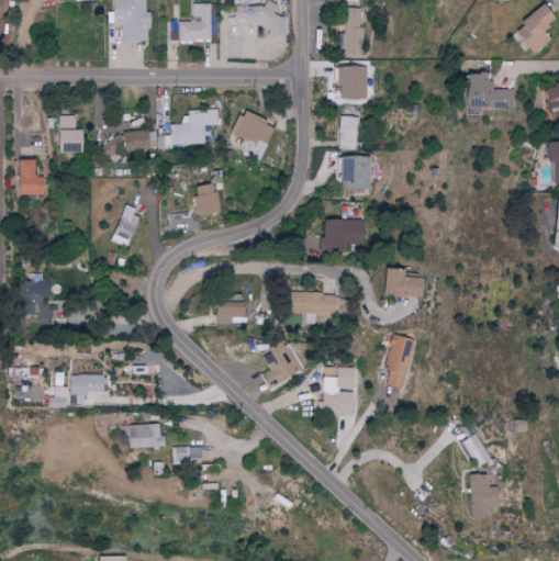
[(113,0),(114,26),(124,25),(124,41),(148,41),(148,29),(153,29),(153,12),(148,12),(147,0),(113,0)]
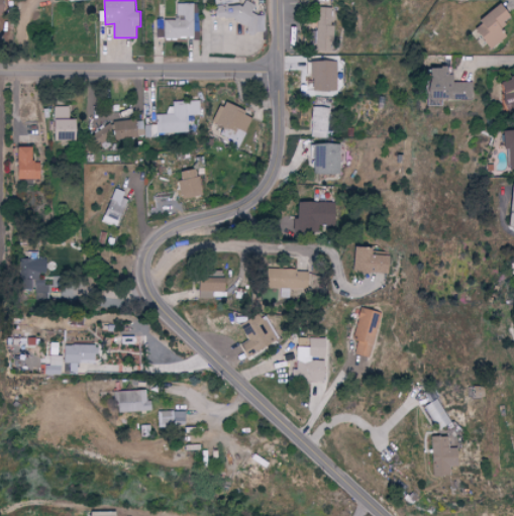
[(165,37),(195,37),(195,3),(179,3),(179,19),(165,19),(165,37)]
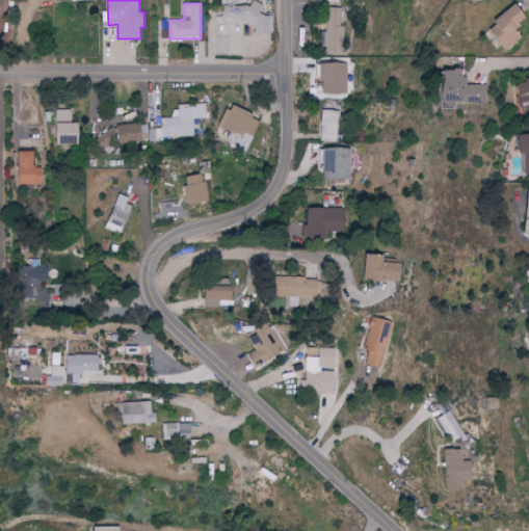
[(223,20),(256,21),(256,33),(273,33),(274,15),(262,15),(263,4),(223,3),(223,20)]
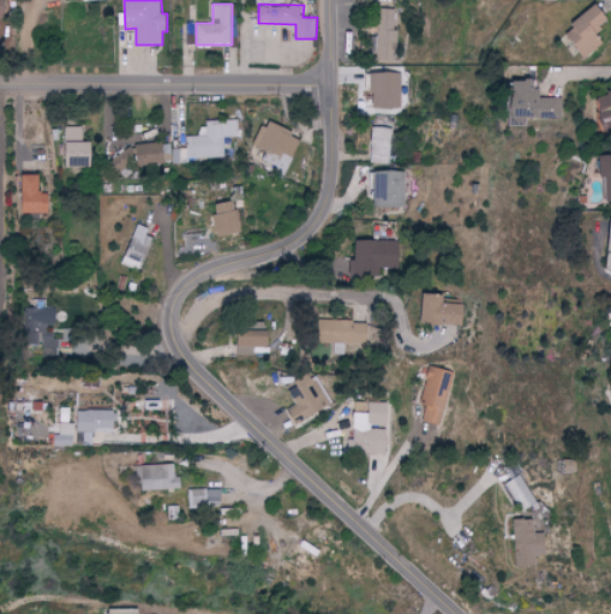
[(594,33),(606,21),(592,4),(561,31),(586,59),(604,43),(594,33)]
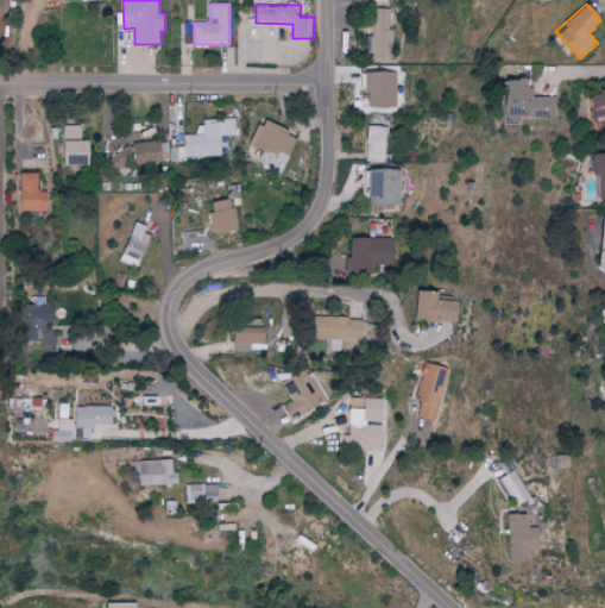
[(394,8),(376,8),(375,60),(397,60),(398,29),(394,29),(394,8)]
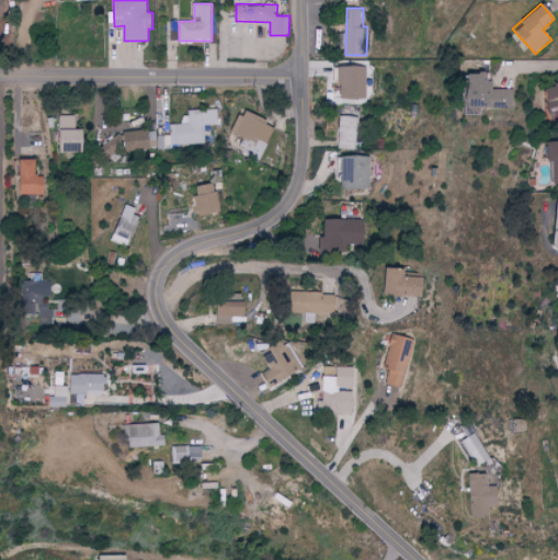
[(338,66),(337,98),(367,99),(367,67),(338,66)]
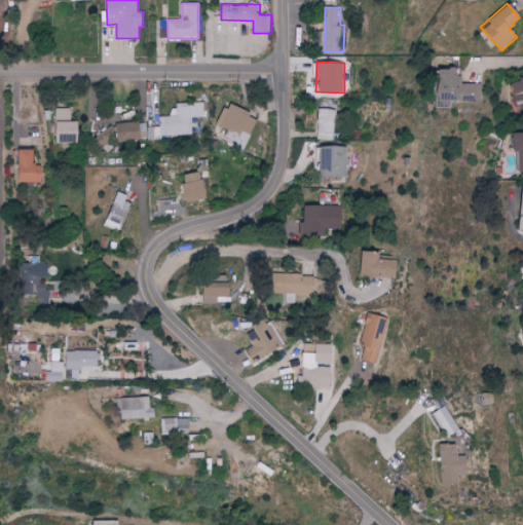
[(461,82),(461,69),(436,68),(435,100),(483,102),(483,83),(461,82)]
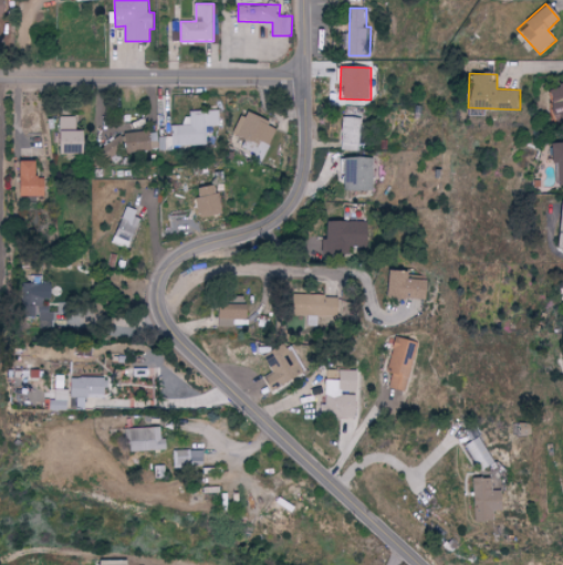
[(562,84),(549,89),(559,124),(562,122),(562,84)]
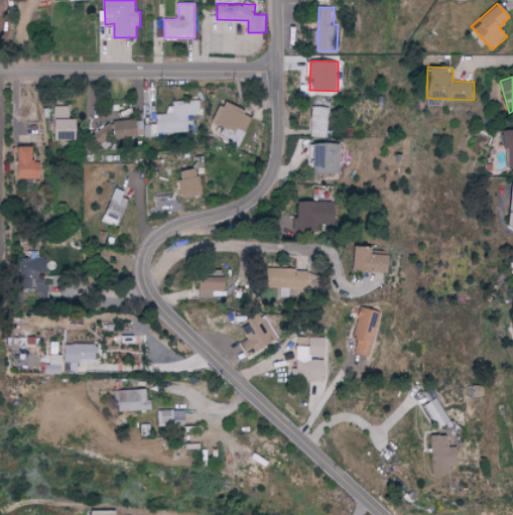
[(190,132),(190,115),(202,114),(202,100),(175,101),(175,114),(158,114),(159,133),(190,132)]
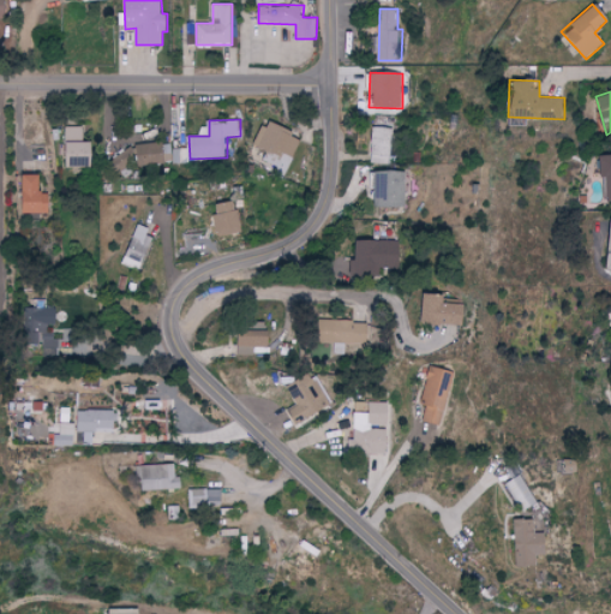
[(262,161),(288,172),(303,137),(265,121),(256,145),(265,150),(262,161)]
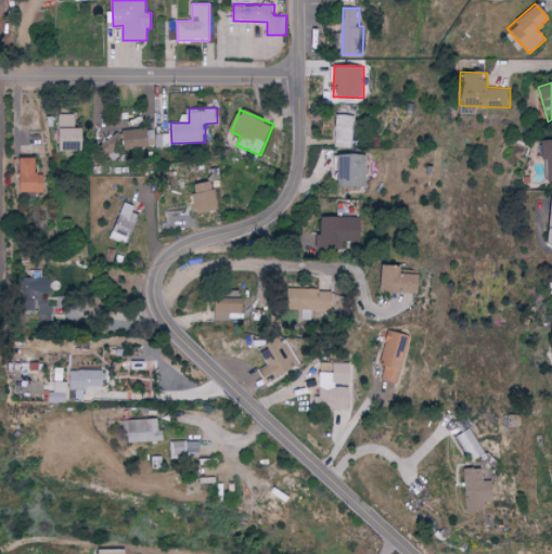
[(81,151),(82,127),(76,127),(77,114),(59,114),(58,151),(81,151)]
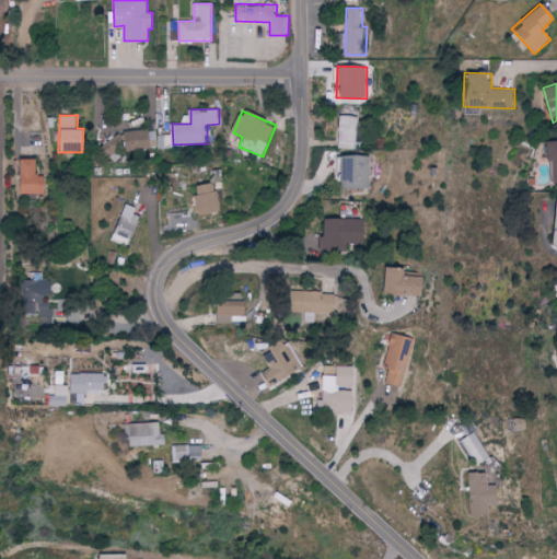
[(361,116),(340,116),(338,148),(359,149),(361,116)]
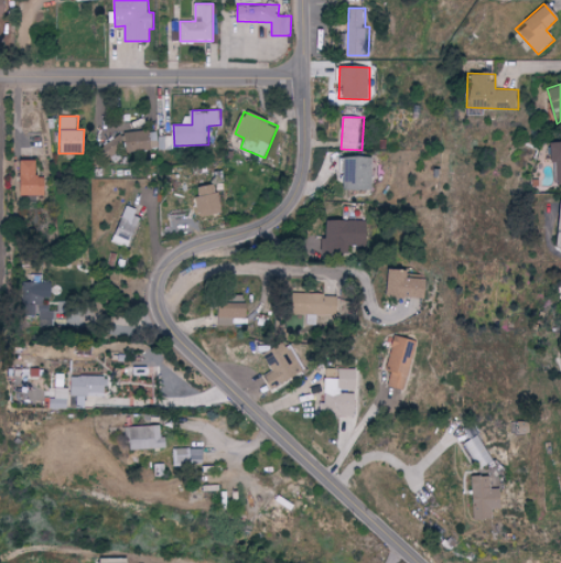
[(127,131),(127,150),(170,149),(169,136),(160,137),(160,130),(127,131)]
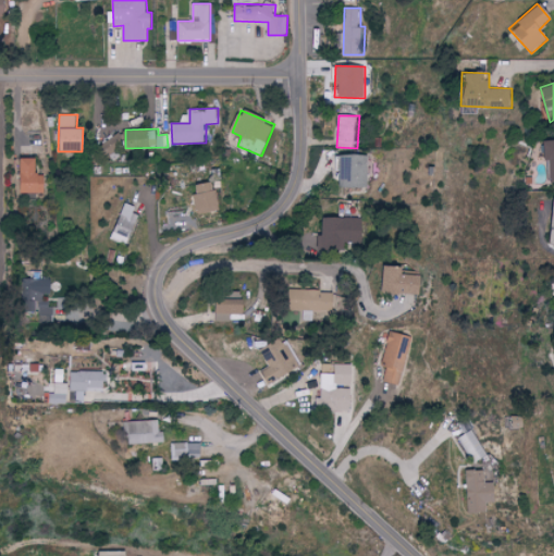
[(553,139),(541,140),(542,160),(548,160),(549,182),(553,181),(553,139)]
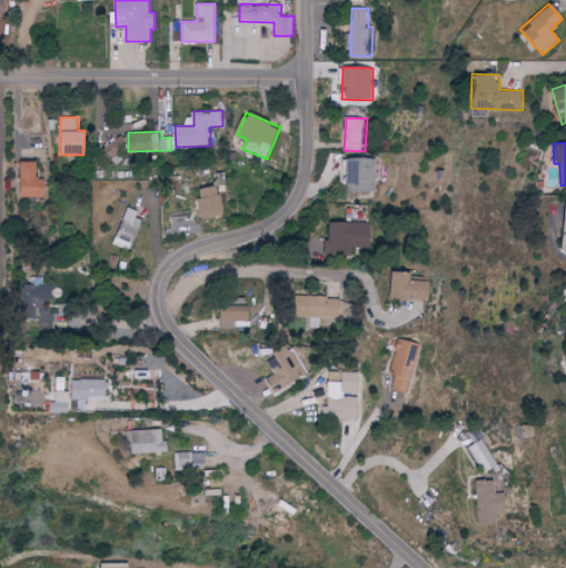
[(377,159),(346,158),(345,191),(376,191),(377,159)]
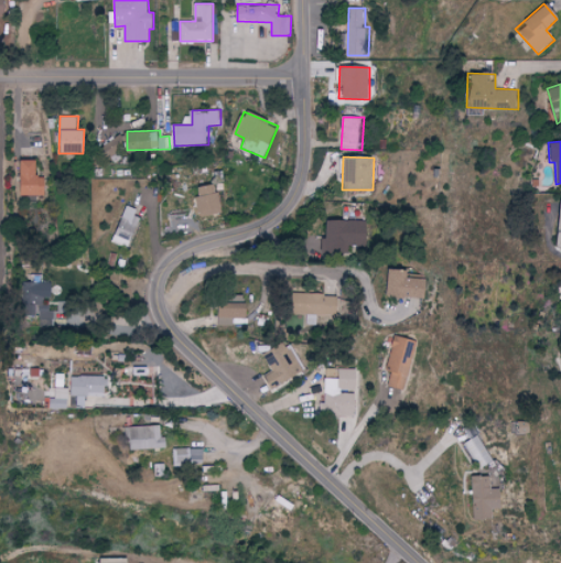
[(33,160),(18,161),(18,195),(45,195),(45,176),(34,176),(33,160)]
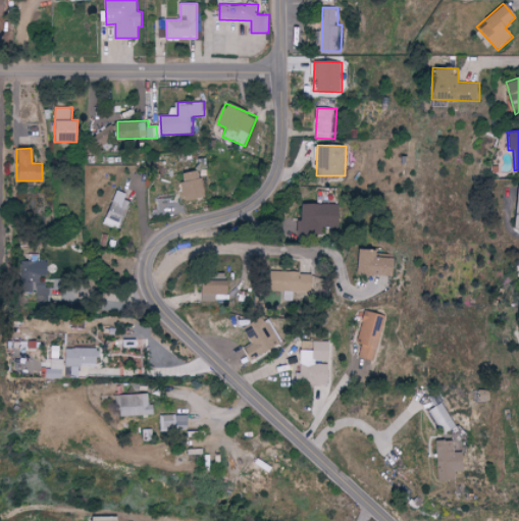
[(205,196),(199,169),(178,174),(185,201),(205,196)]
